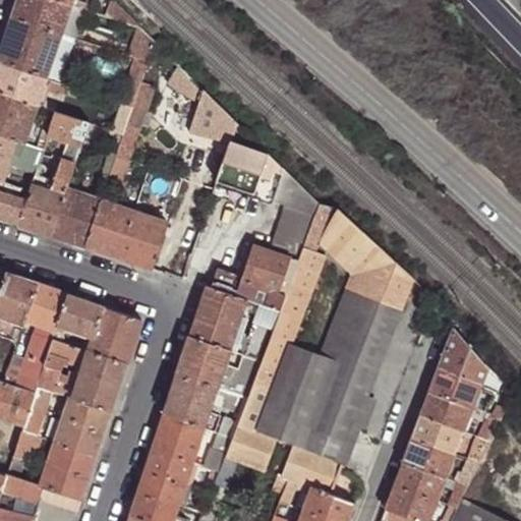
[(66,19),(71,4),(59,0),(18,0),(13,17),(61,34),(66,19)]
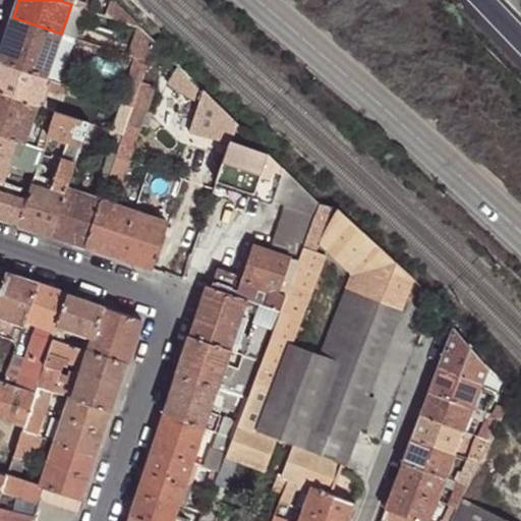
[(125,23),(139,27),(113,0),(105,0),(102,9),(103,9),(102,14),(116,19),(125,23)]
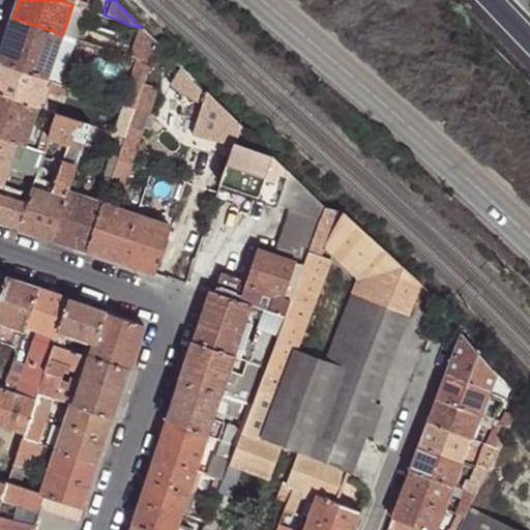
[(81,24),(86,8),(72,4),(67,20),(81,24)]
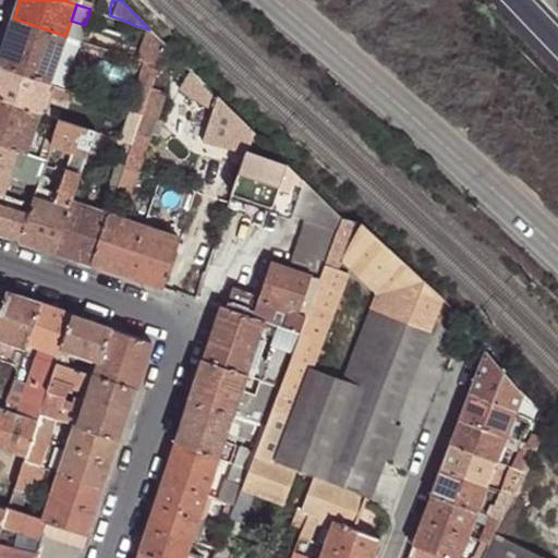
[(64,39),(65,36),(14,19),(0,59),(0,65),(50,82),(64,39)]
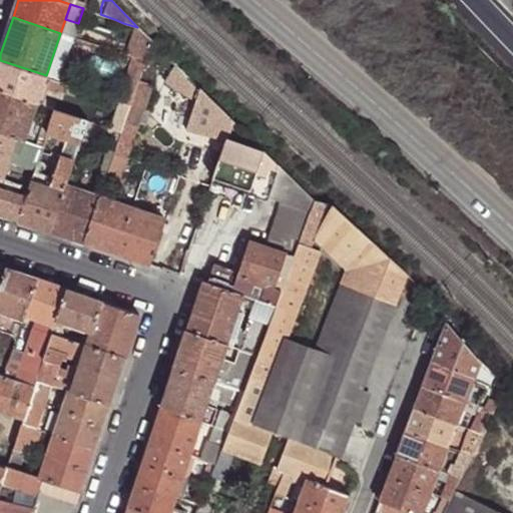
[(60,33),(73,38),(78,23),(65,19),(60,33)]
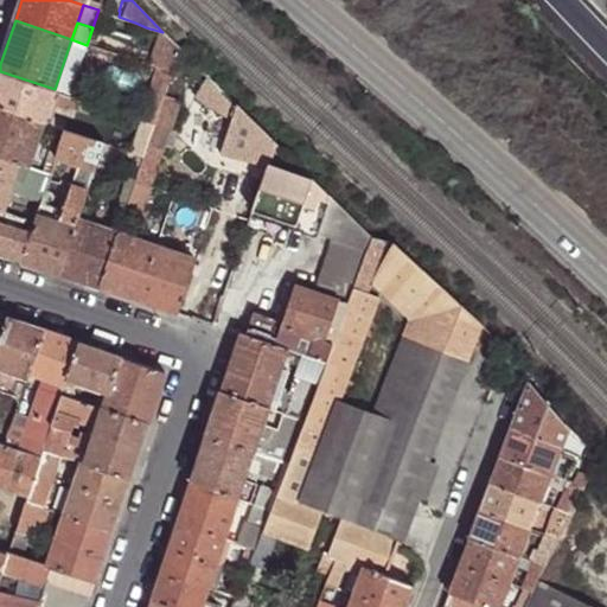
[(141,43),(146,27),(135,23),(131,39),(141,43)]
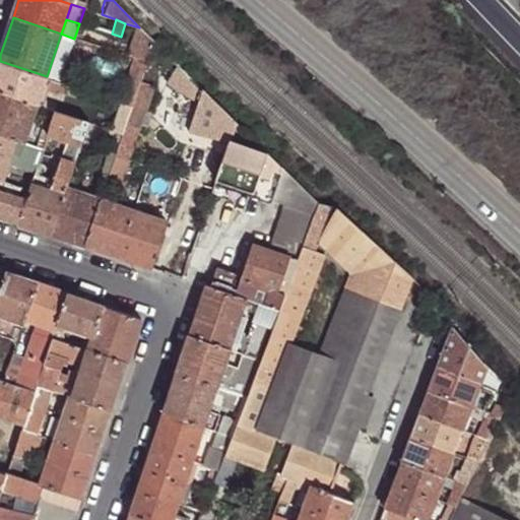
[(119,41),(150,51),(153,41),(139,27),(125,23),(121,37),(119,41)]
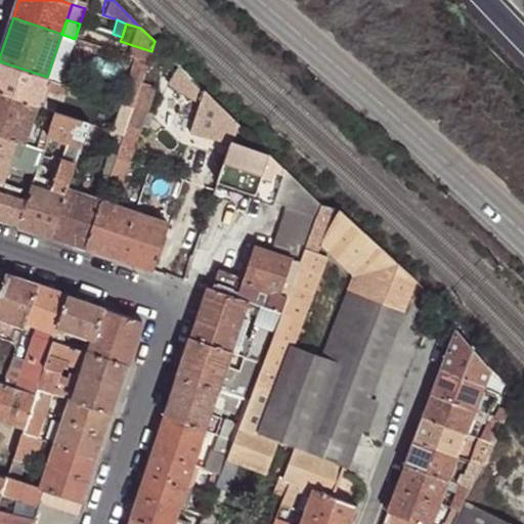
[(52,80),(56,81),(70,40),(60,37),(47,77),(52,80)]
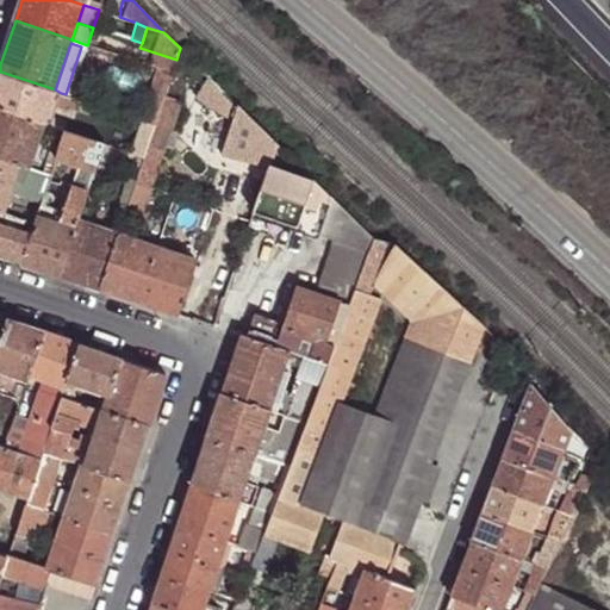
[(192,68),(206,73),(180,48),(176,60),(176,63),(192,68)]
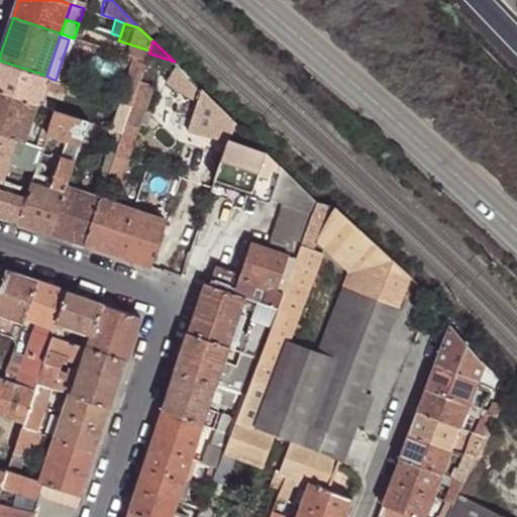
[(99,54),(101,47),(84,41),(80,53),(92,57),(94,52),(99,54)]
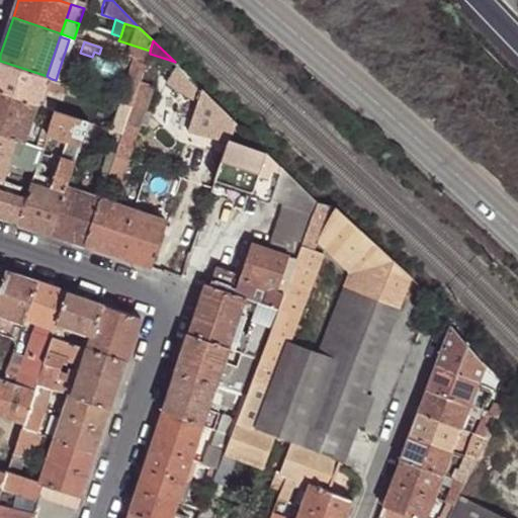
[(154,85),(163,58),(150,54),(147,63),(132,106),(122,135),(118,147),(109,174),(108,178),(107,180),(119,185),(139,130),(140,125),(145,111),(147,111),(155,86),(154,85)]
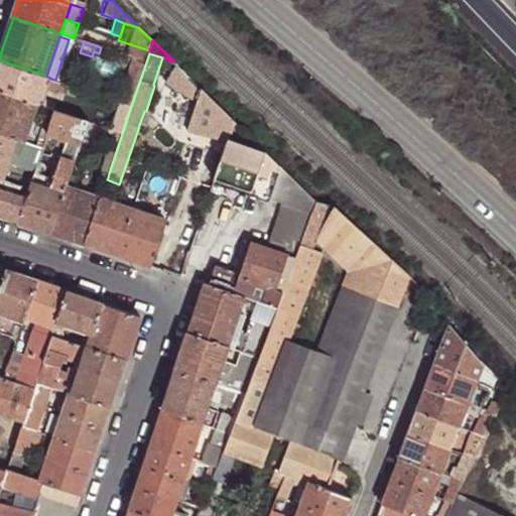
[(131,106),(146,62),(135,58),(120,102),(131,106)]
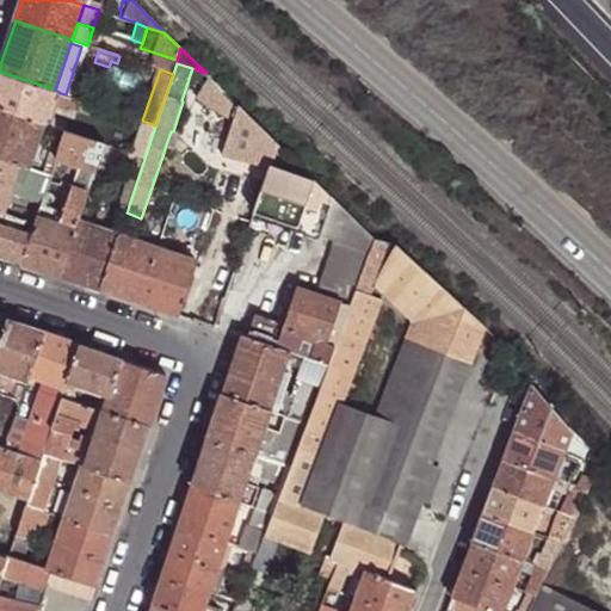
[(53,98),(55,90),(0,72),(0,110),(43,124),(53,98)]
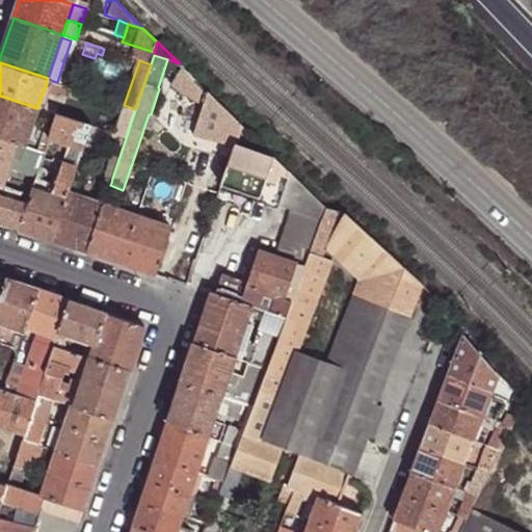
[(193,94),(197,82),(181,64),(174,87),(193,94)]
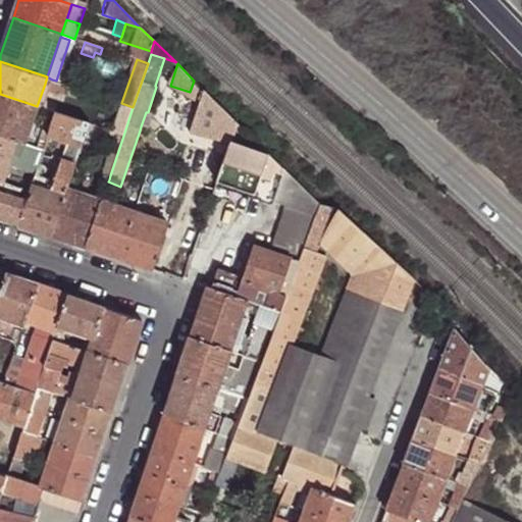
[(53,89),(56,81),(52,80),(50,86),(45,84),(37,106),(46,109),(53,89)]
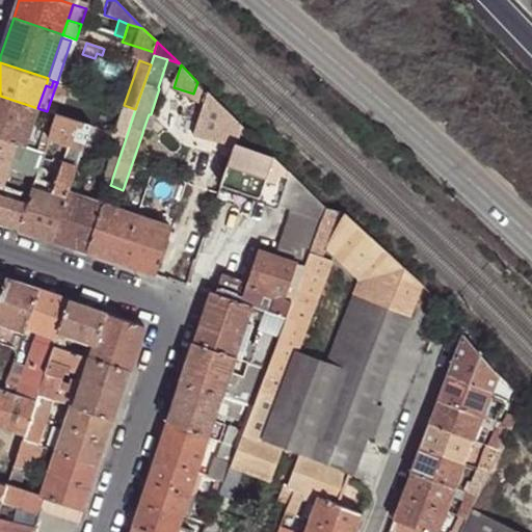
[(67,95),(70,86),(57,82),(54,90),(67,95)]
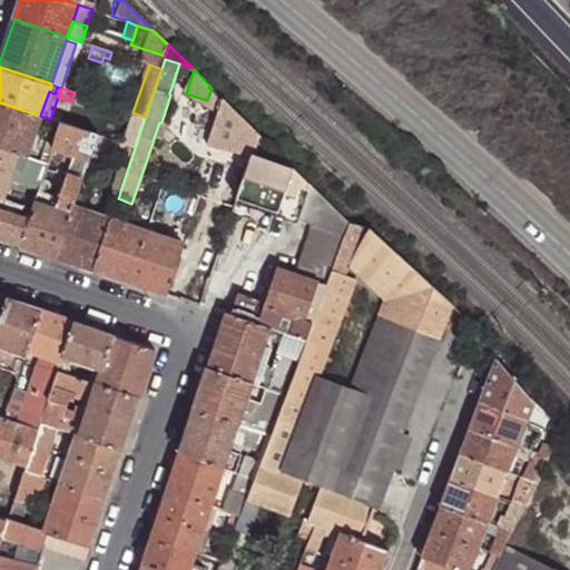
[(251,156),(258,135),(222,99),(207,144),(251,156)]
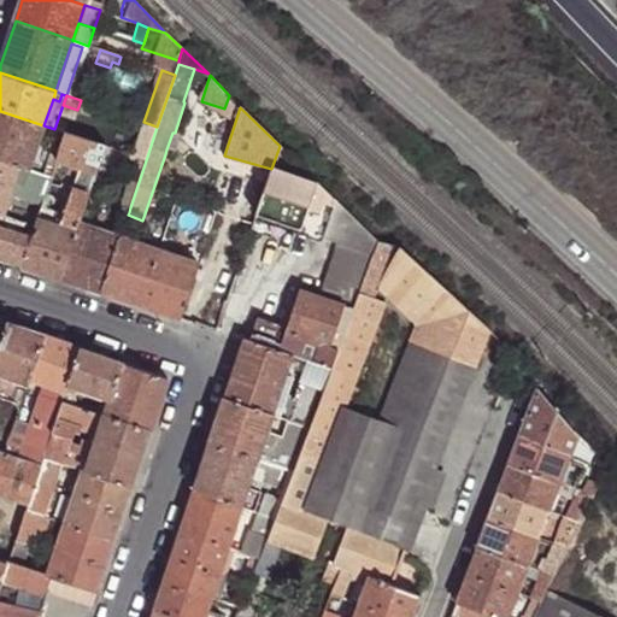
[(41,131),(43,125),(0,111),(0,159),(19,166),(29,169),(41,131)]
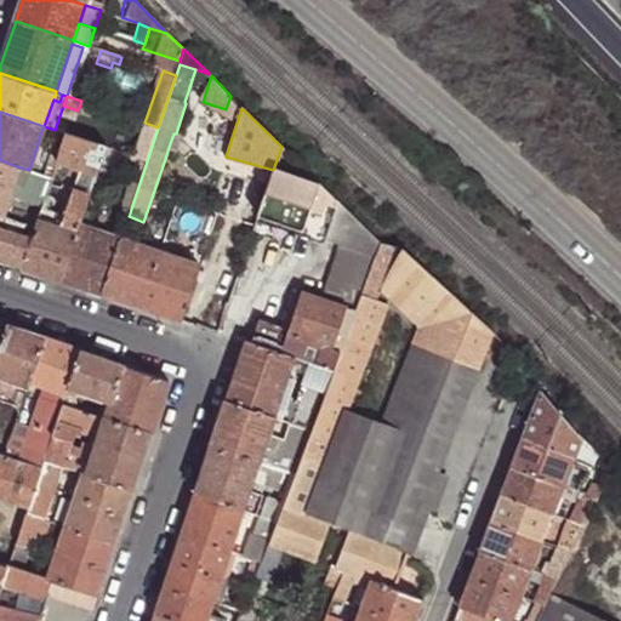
[(147,161),(158,127),(144,123),(132,157),(147,161)]
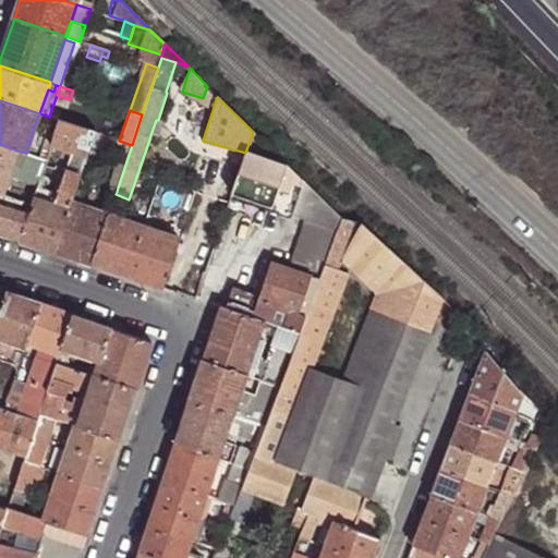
[(47,122),(49,117),(39,113),(37,119),(47,122)]
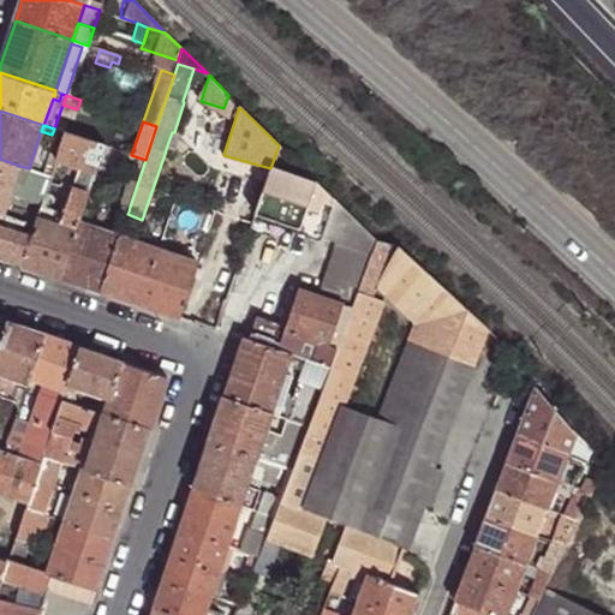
[(84,138),(105,145),(108,135),(88,127),(84,138)]
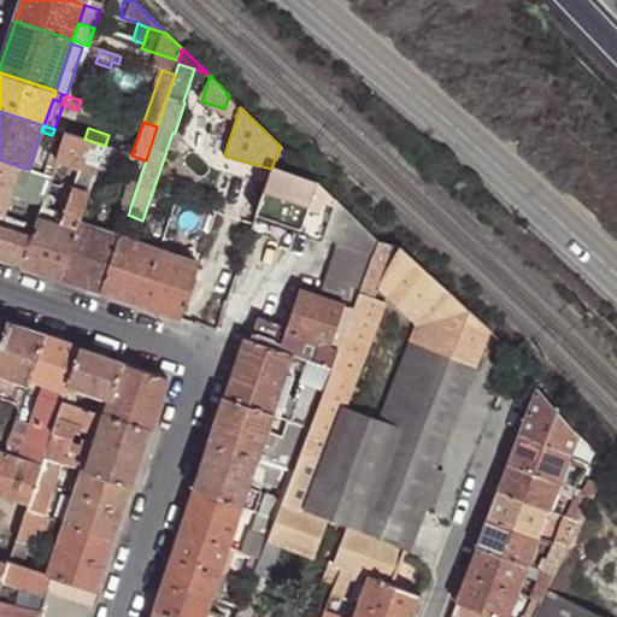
[(58,160),(65,134),(54,129),(52,135),(46,157),(58,160)]
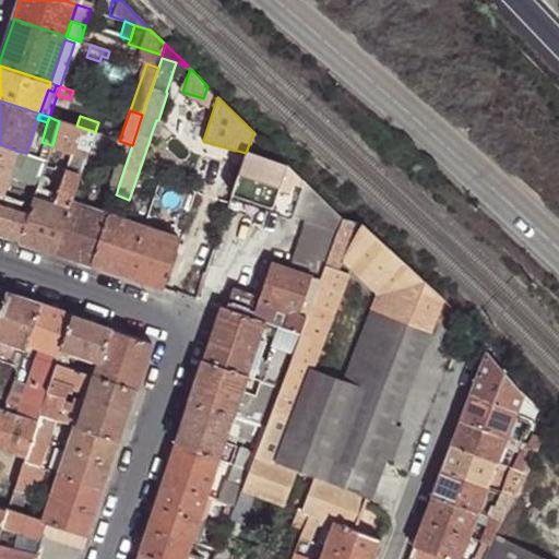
[(91,145),(95,132),(76,126),(59,121),(52,145),(66,150),(73,152),(87,156),(91,145)]
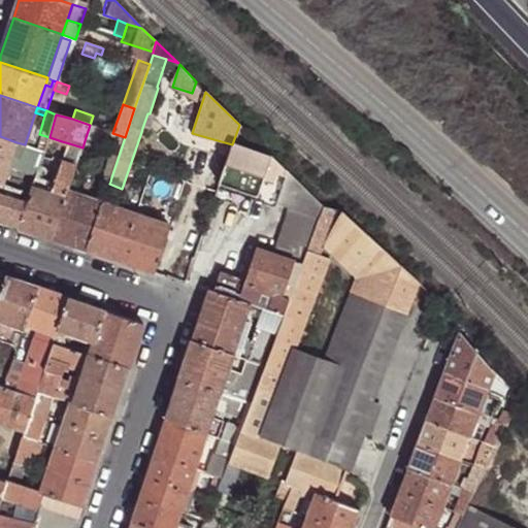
[(105,144),(109,131),(90,125),(86,137),(105,144)]
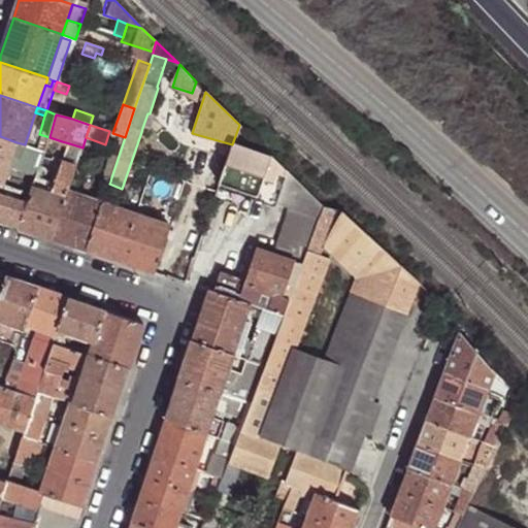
[(121,150),(125,137),(112,133),(109,131),(105,144),(121,150)]
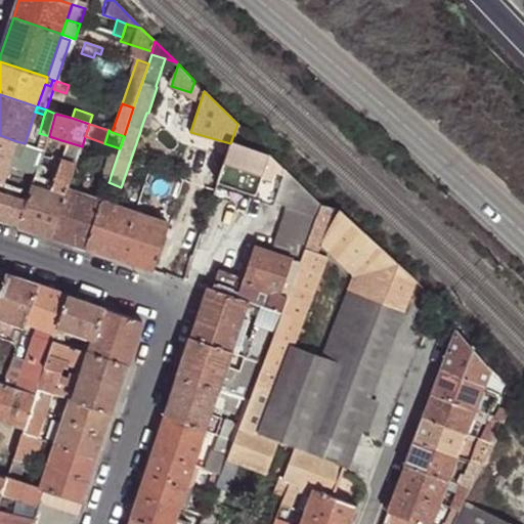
[(9,165),(16,141),(0,135),(0,180),(3,181),(9,165)]
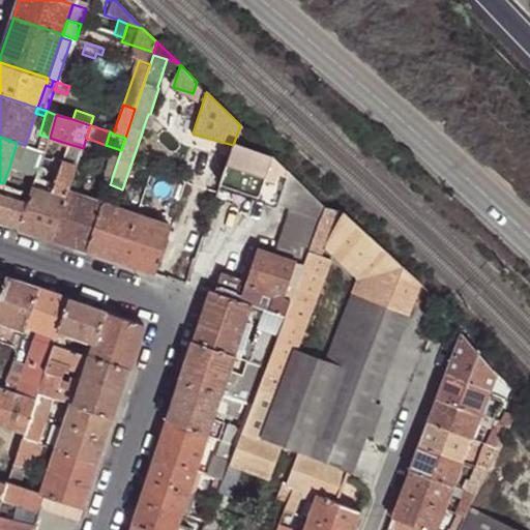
[(45,152),(48,144),(41,142),(39,150),(45,152)]
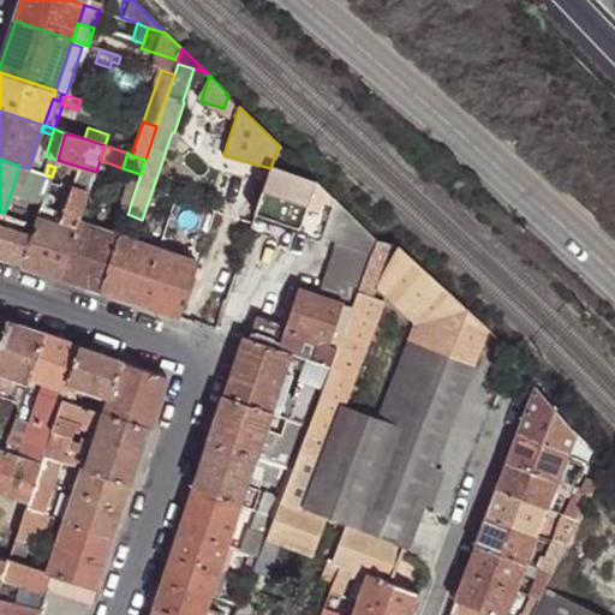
[(43,203),(52,177),(46,174),(29,168),(19,166),(11,193),(43,203)]
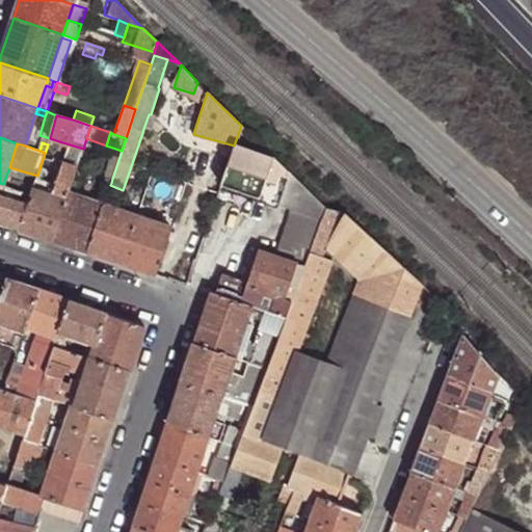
[(234,145),(220,185),(259,198),(271,159),(234,145)]
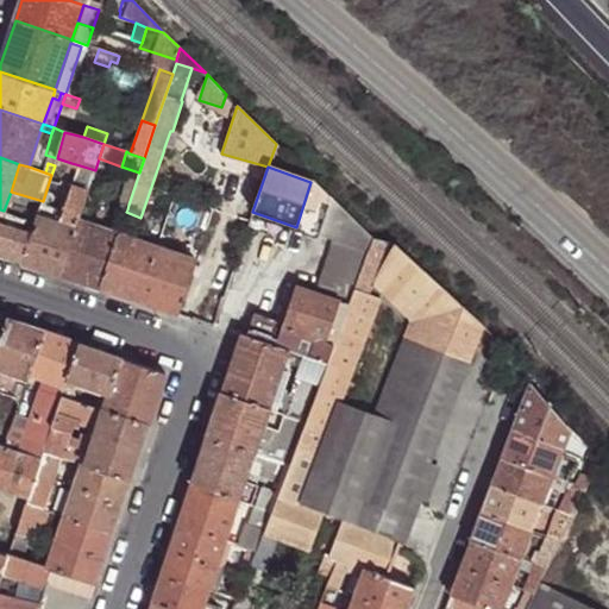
[(87,192),(89,186),(73,180),(71,187),(87,192)]
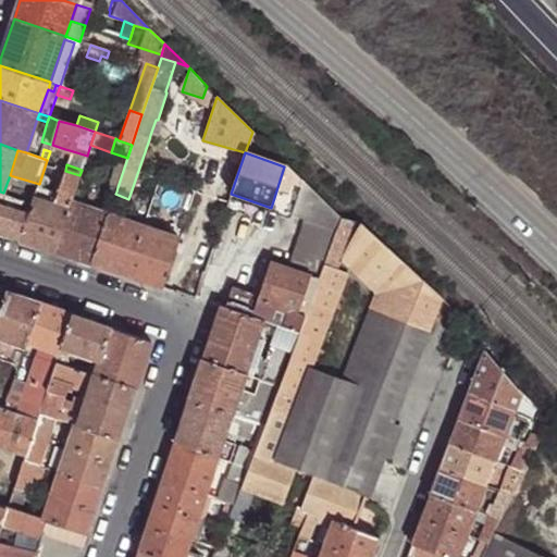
[(339,218),(285,164),(284,166),(271,208),(289,214),(289,217),(304,221),(289,263),(318,275),(322,265),(339,218)]
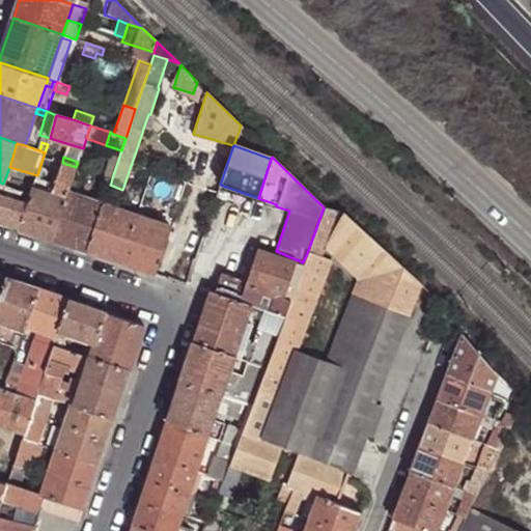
[(67,192),(76,167),(62,163),(55,185),(51,195),(64,200),(67,192)]
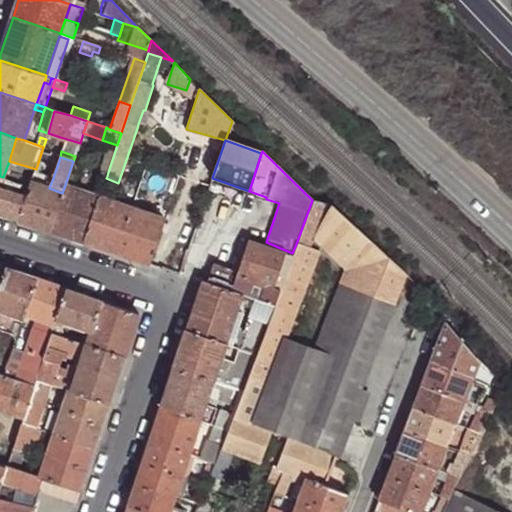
[(41,174),(35,171),(31,183),(37,185),(41,174)]
